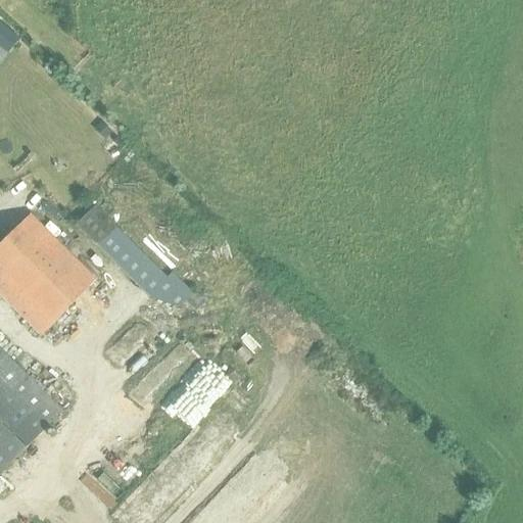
[(0,37),(11,48),(19,38),(0,20),(0,37)]
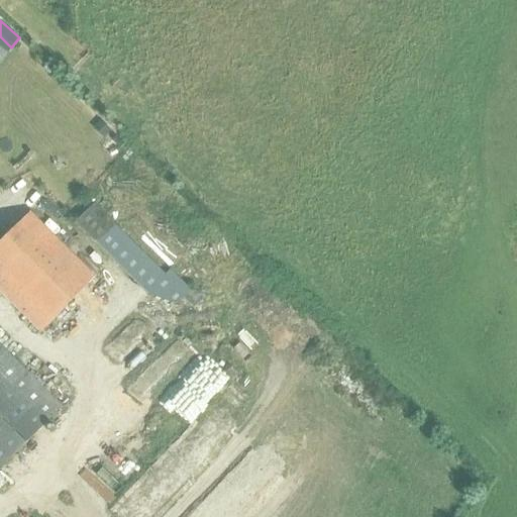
[(149,293),(179,303),(193,289),(173,269),(168,274),(96,202),(78,220),(149,293)]
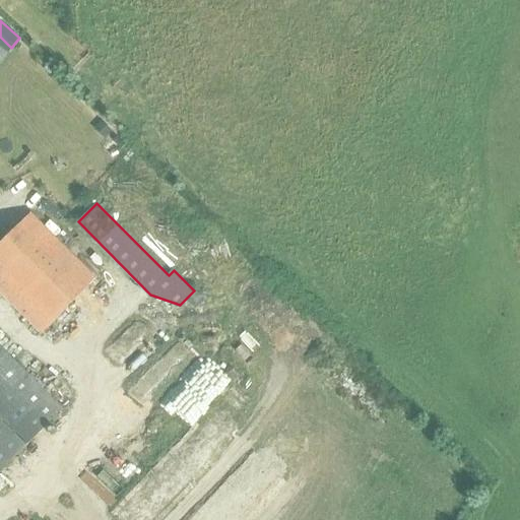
[(0,243),(0,293),(41,334),(95,279),(29,213),(0,243)]
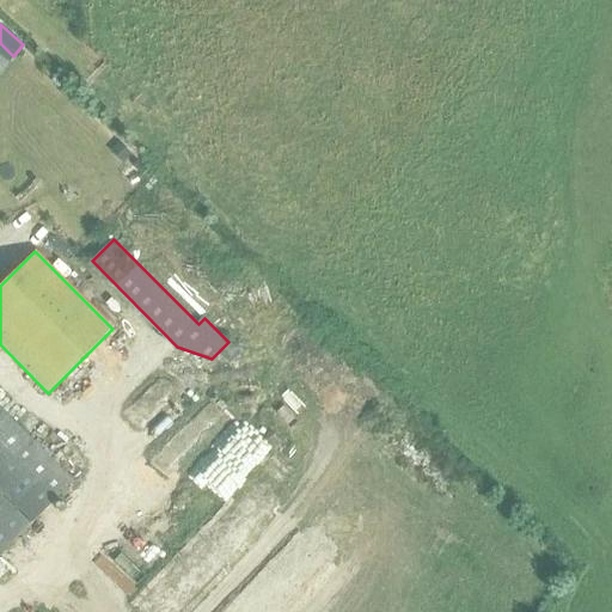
[(0,555),(73,482),(0,409),(0,555)]
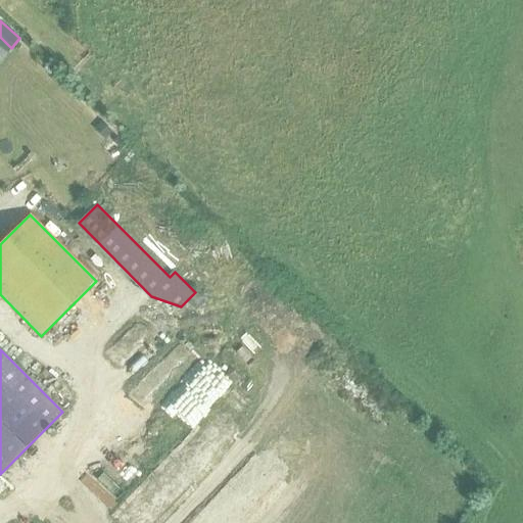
[(160,402),(201,365),(189,351),(148,389),(160,402)]
